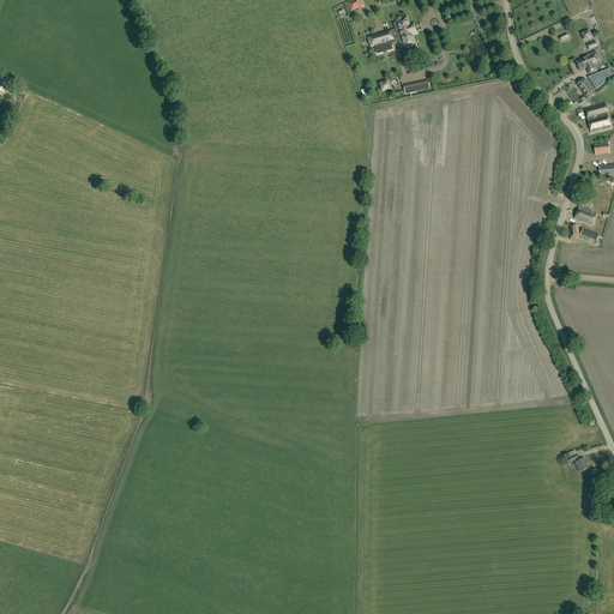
[(350,12),(363,6),(360,0),(355,0),(347,4),(350,12)]
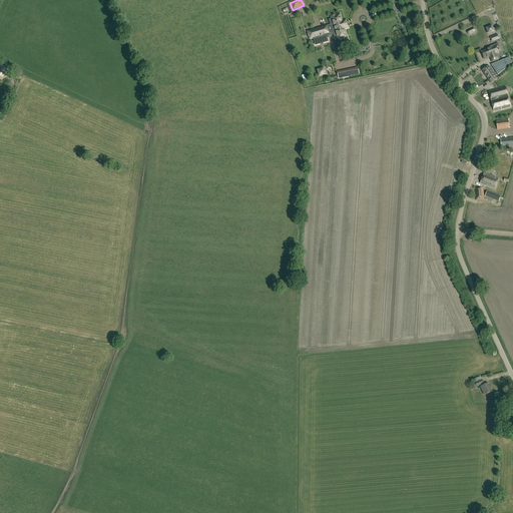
[(347,20),(344,21),(342,22),(340,14),(336,16),(336,15),(335,15),(335,14),(334,14),(333,14),(333,15),(332,15),(332,16),(332,17),(331,17),(334,24),(308,32),(310,39),(326,34),(333,32),(334,35),(336,42),(337,43),(338,43),(339,43),(344,42),(344,39),(343,39),(342,37),(347,36),(344,29),(346,28),(350,27),(347,20)]
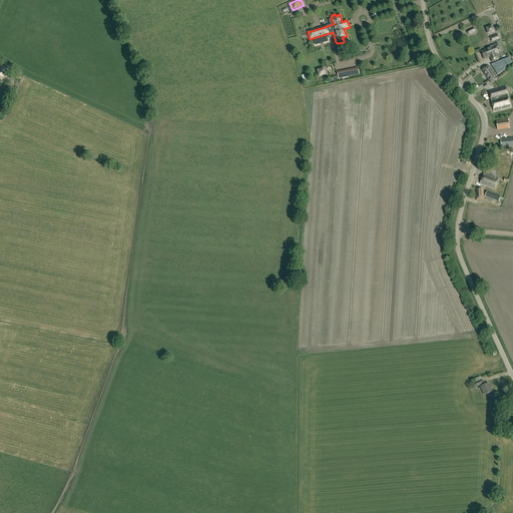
[(400,48),(408,44),(402,33),(394,37),(400,48)]
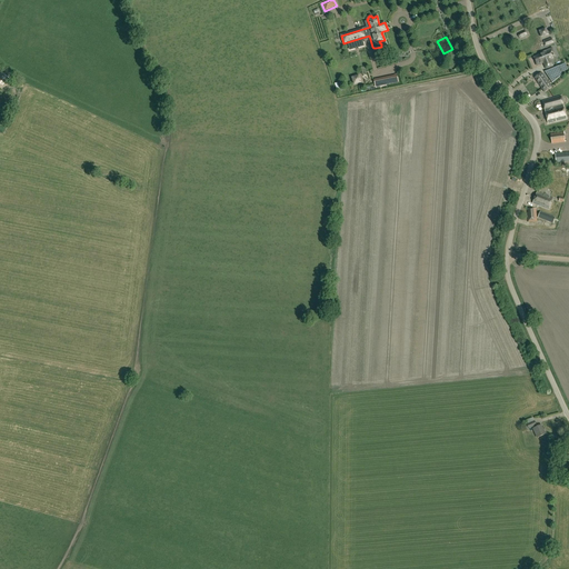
[(546,47),(553,43),(551,37),(543,40),(546,47)]
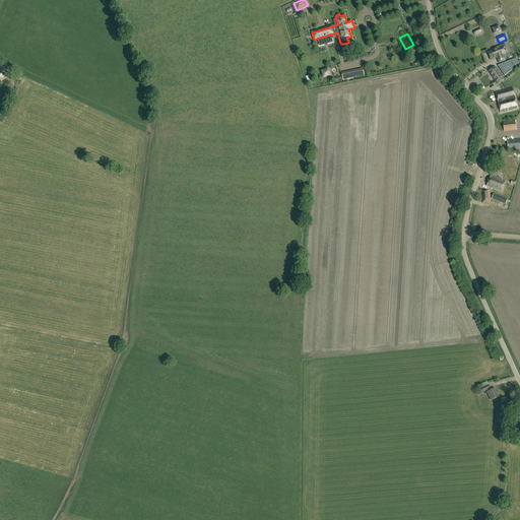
[(505,60),(502,54),(505,53),(502,46),(495,48),(496,49),(491,51),(492,52),(490,52),(489,54),(491,58),(492,58),(494,57),(494,58),(497,57),(499,62),(505,60)]
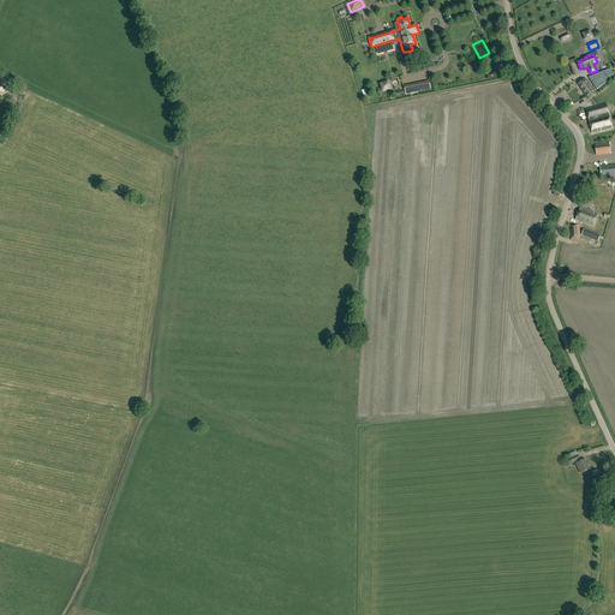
[(597,89),(607,81),(604,72),(589,78),(597,89)]
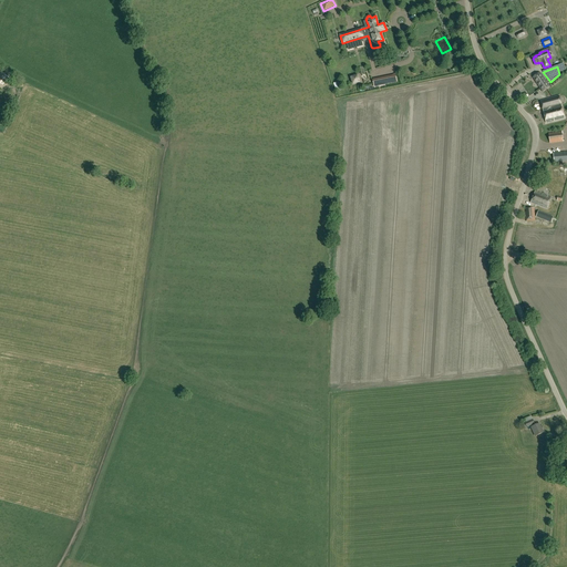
[(543,92),(549,88),(539,73),(533,78),(543,92)]
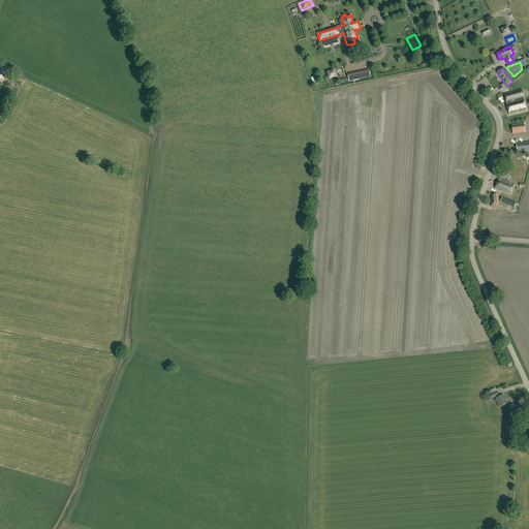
[(337,78),(335,70),(327,72),(329,80),(337,78)]
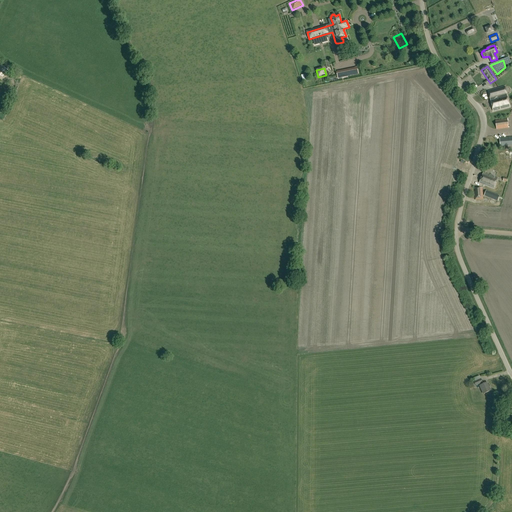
[(357,68),(336,72),(337,78),(358,74),(357,68)]
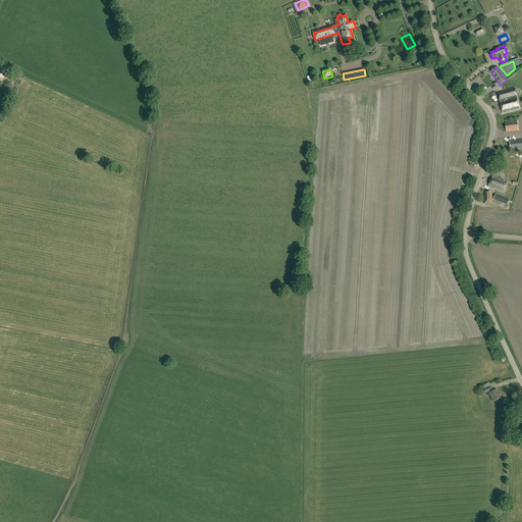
[(520,109),(517,97),(515,97),(511,98),(509,91),(505,92),(499,93),(501,101),(500,101),(503,113),(520,109)]
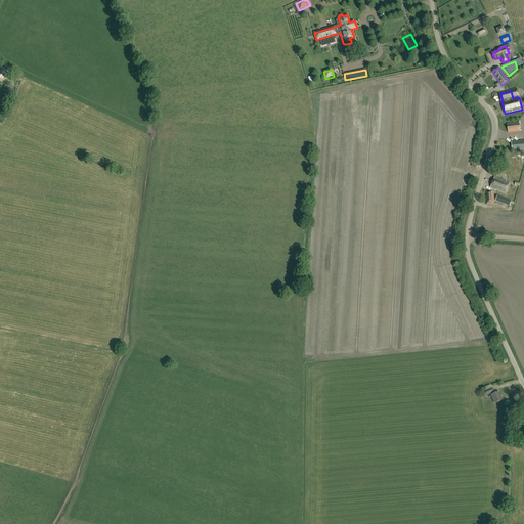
[(509,132),(520,131),(519,122),(508,123),(509,132)]
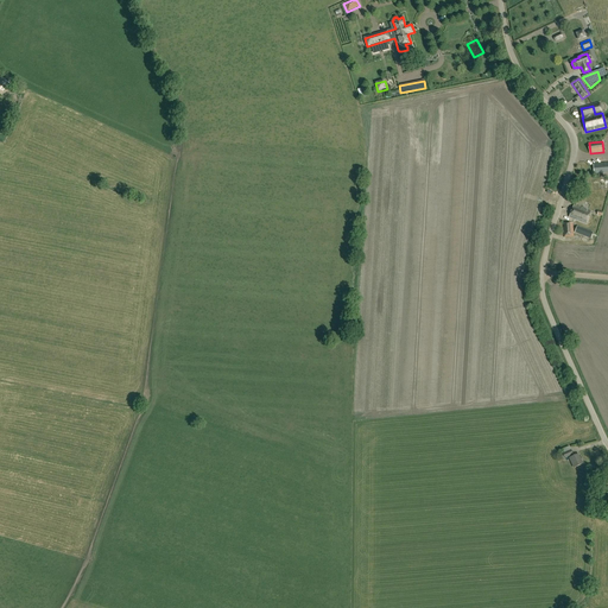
[(594,173),(607,172),(607,163),(594,164),(594,173)]
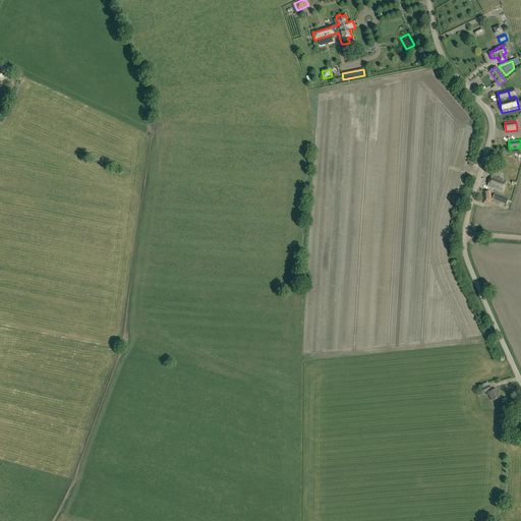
[(503,192),(507,181),(491,176),(487,186),(503,192)]
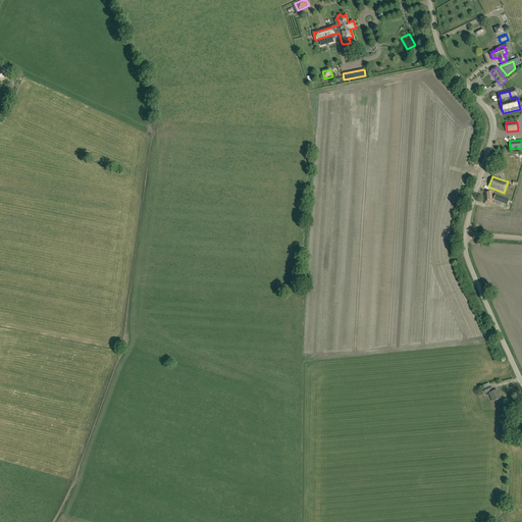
[(484,204),(492,203),(491,192),(483,192),(484,204)]
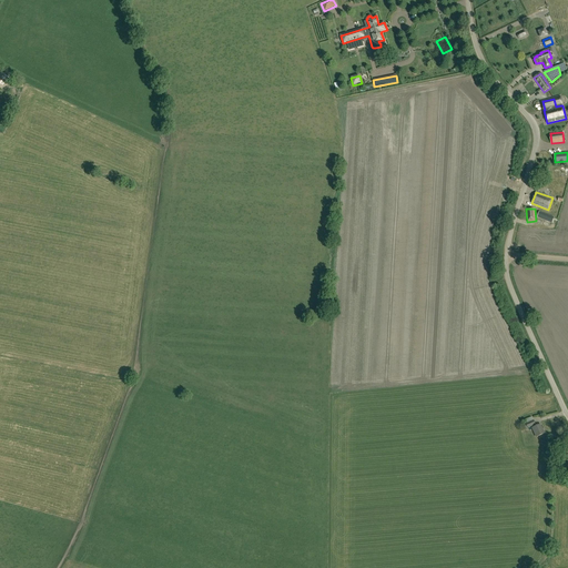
[(537,216),(539,217),(553,222),(554,217),(539,211),(537,216)]
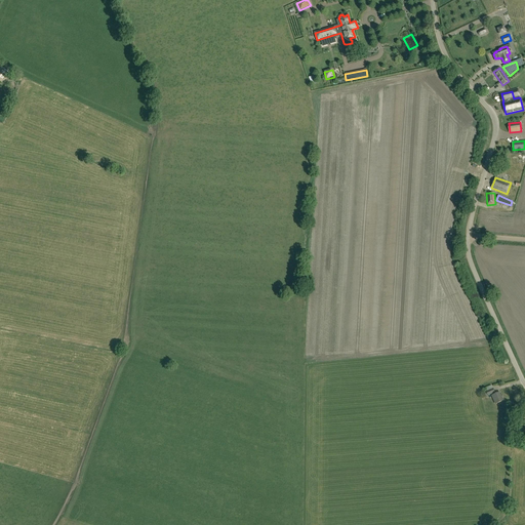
[(495,394),(494,392),(493,389),(486,392),(488,395),(491,394),(492,396),(495,404),(503,400),(499,392),(495,394)]
